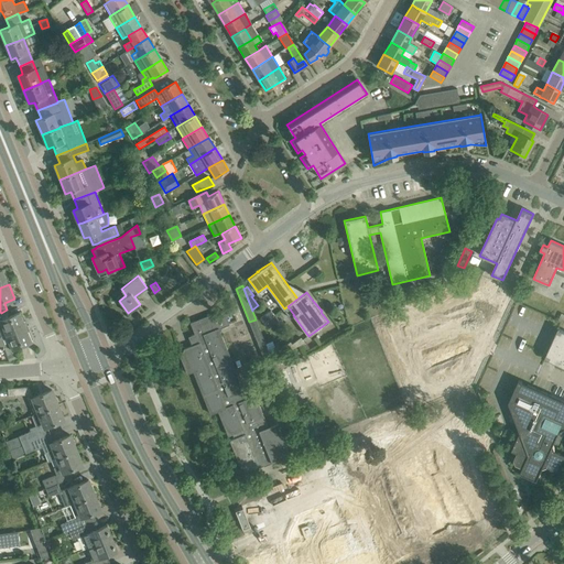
[(268,427),(256,398),(248,401),(218,329),(229,325),(223,310),(191,323),(195,334),(191,336),(194,345),(184,349),(181,357),(187,373),(193,371),(210,414),(218,411),(227,435),(234,433),(236,437),(229,440),(243,475),(259,468),(259,467),(263,466),(290,456),(277,424),(268,427)]
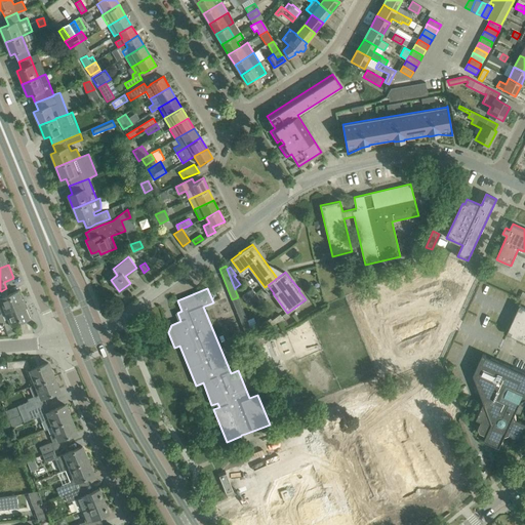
[(252,288),(242,296),(249,306),(259,298),(252,288)]
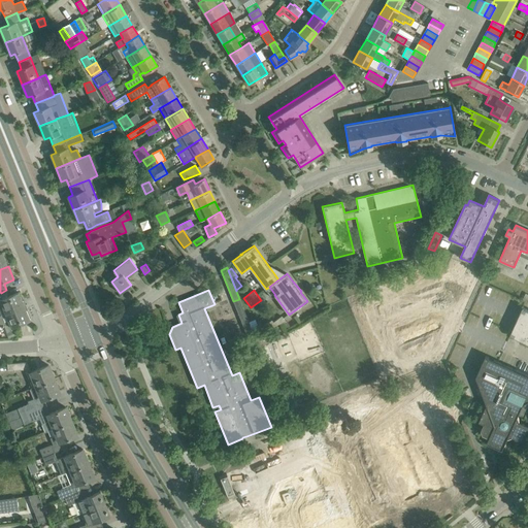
[(0,312),(1,315),(1,316),(5,315),(24,306),(19,292),(13,294),(8,296),(3,298),(1,293),(0,292),(0,312)]
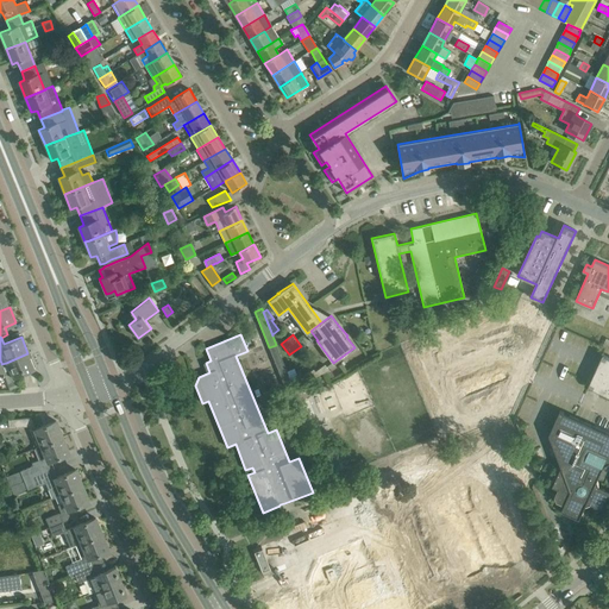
[(1,364),(1,363),(0,363),(0,376),(0,377),(1,377),(5,376),(7,383),(16,380),(14,377),(35,369),(27,353),(6,363),(1,364)]
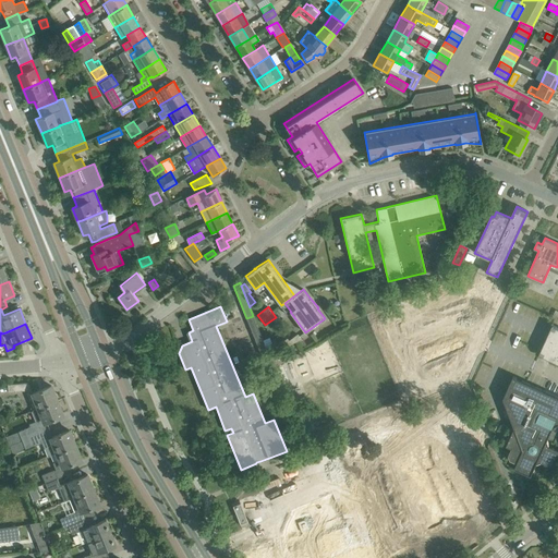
[(557,327),(553,325),(540,354),(557,362),(557,327)]
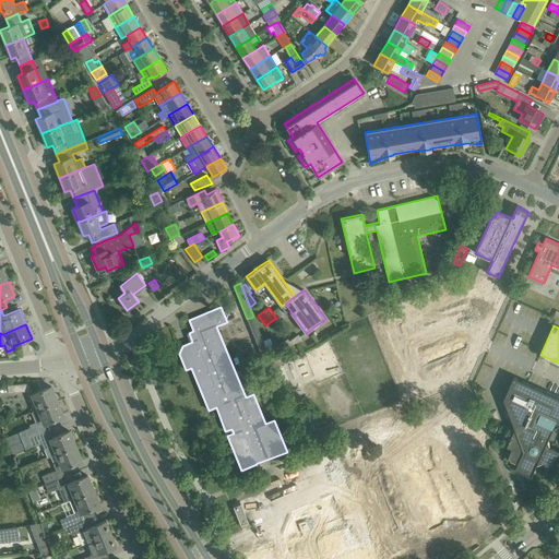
[(301,340),(298,334),(289,341),(288,339),(278,345),(281,348),(302,340),(301,340)]
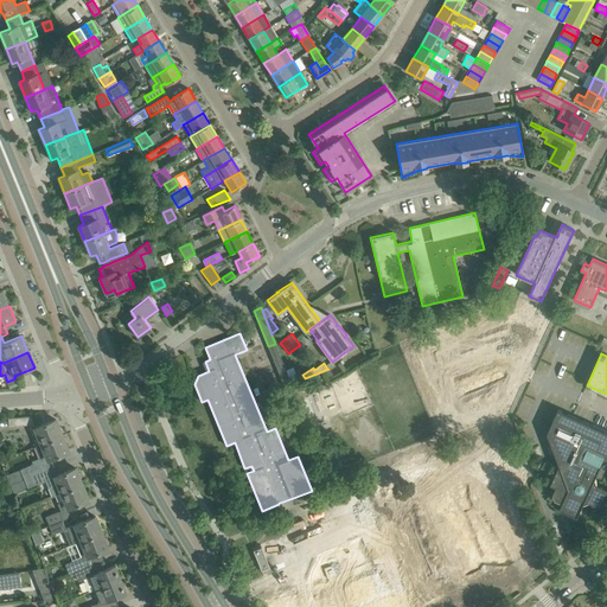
[(287,372),(280,376),(285,387),(291,384),(291,383),(287,372)]
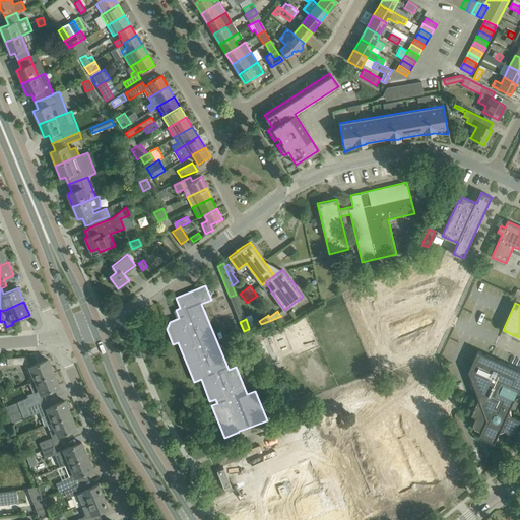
[(519,369),(478,350),(473,363),(470,371),(474,381),(488,387),(481,400),(479,399),(472,414),(477,417),(475,424),(476,428),(482,431),(479,436),(496,443),(501,432),(505,430),(516,435),(519,426),(519,417),(512,414),(510,410),(515,400),(515,399),(516,399),(516,398),(516,397),(517,397),(517,396),(518,396),(519,396),(519,395),(519,394),(519,369)]
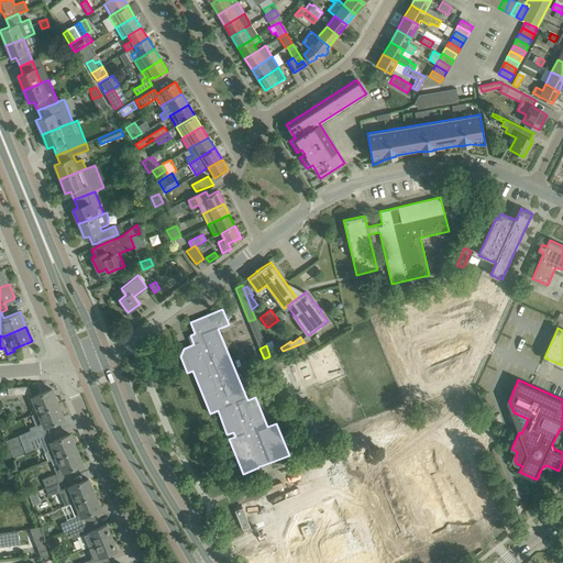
[(29,386),(8,388),(8,395),(26,394),(34,414),(56,405),(53,397),(54,396),(52,388),(33,396),(29,386)]
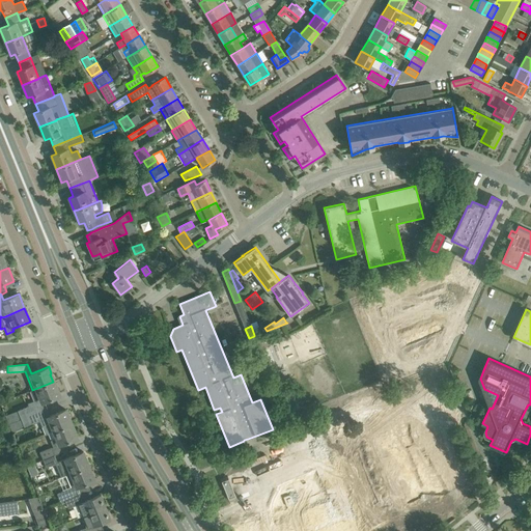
[(21,418),(21,419),(37,412),(47,409),(44,401),(50,398),(60,395),(57,388),(56,389),(53,382),(32,390),(29,391),(33,400),(27,403),(28,406),(18,410),(18,411),(21,418)]
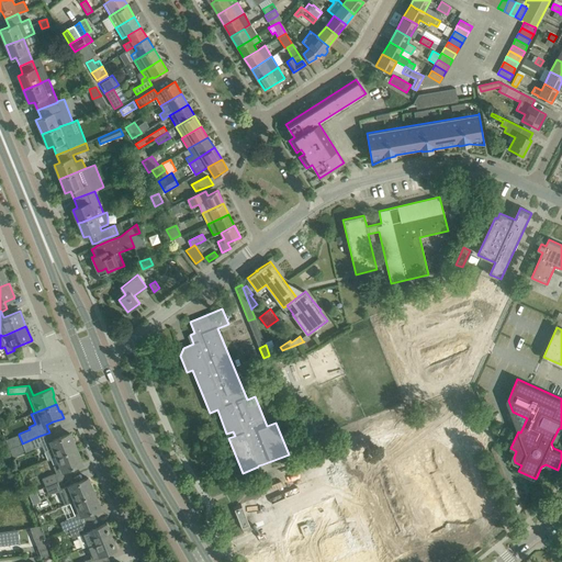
[(429,537),(498,512),(490,485),(470,492),(462,470),(449,474),(426,413),(395,424),(401,440),(385,446),(395,474),(392,475),(400,498),(414,494),(429,537)]
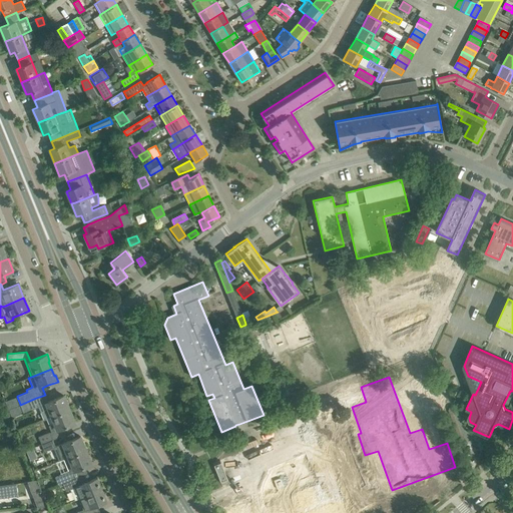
[(447,386),(441,389),(449,405),(456,402),(447,386)]
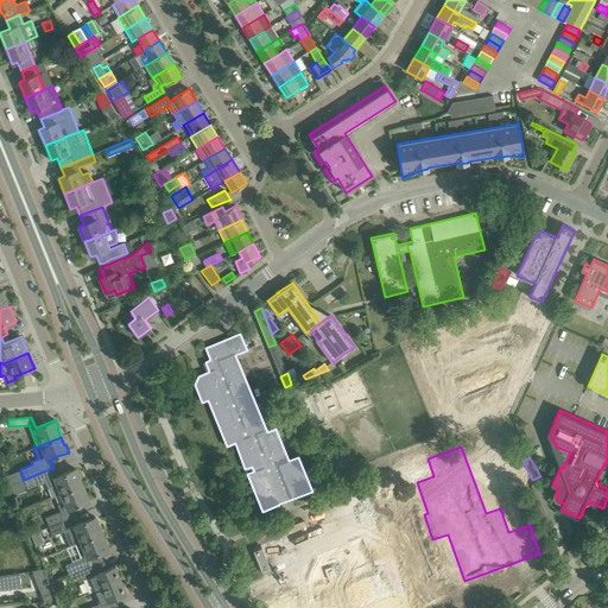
[(62,493),(81,486),(77,476),(78,476),(75,468),(68,472),(64,473),(57,476),(50,479),(51,480),(54,487),(52,488),(50,489),(50,491),(50,493),(51,498),(55,496),(57,495),(62,493)]
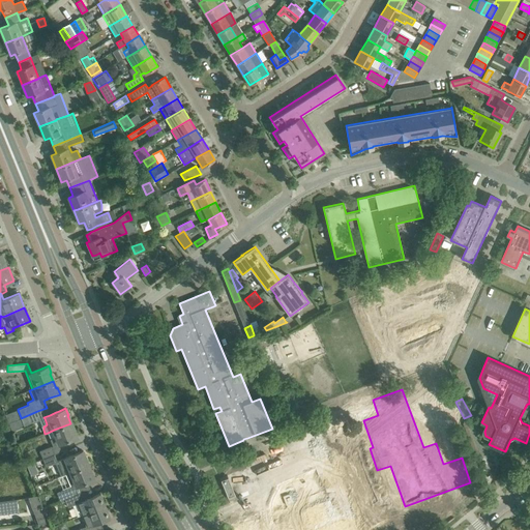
[(37,411),(21,418),(24,427),(39,420),(40,420),(37,411)]
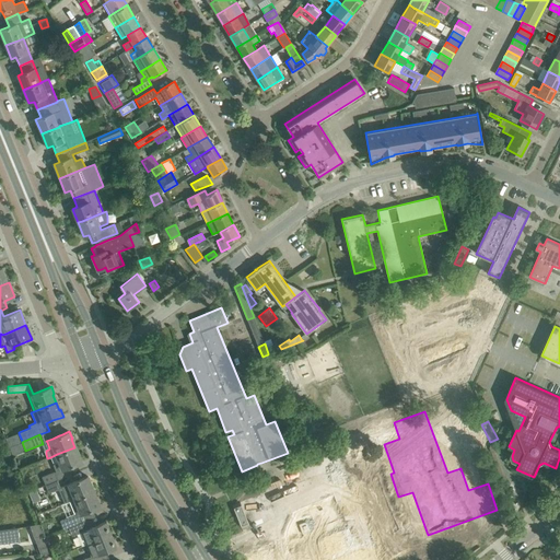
[(77,455),(74,447),(57,454),(53,456),(56,464),(53,465),(56,471),(65,468),(71,465),(81,461),(79,454),(77,455)]
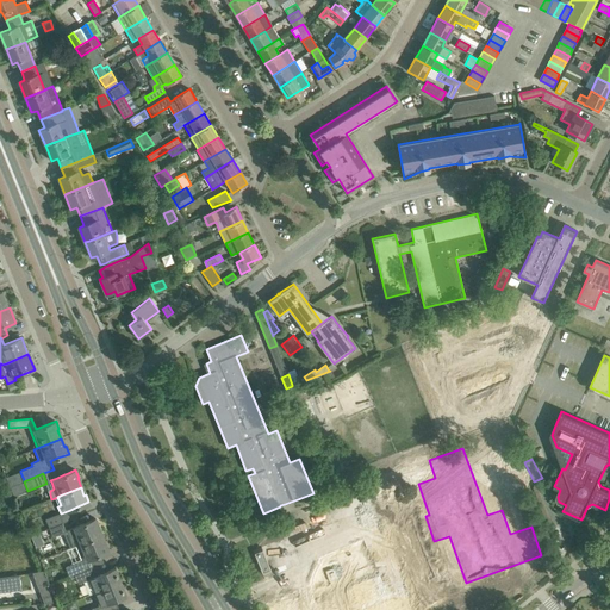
[(60,514),(45,520),(49,528),(63,522),(60,514)]
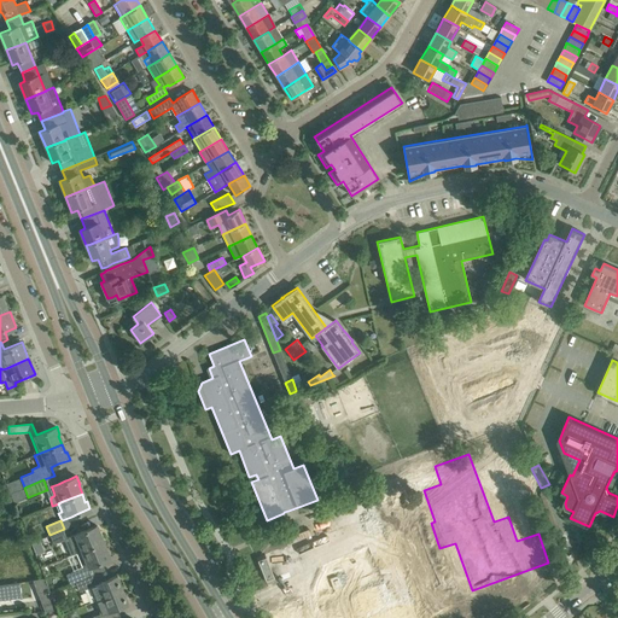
[(363,530),(382,586),(281,617),(425,617),(395,520),(363,530)]
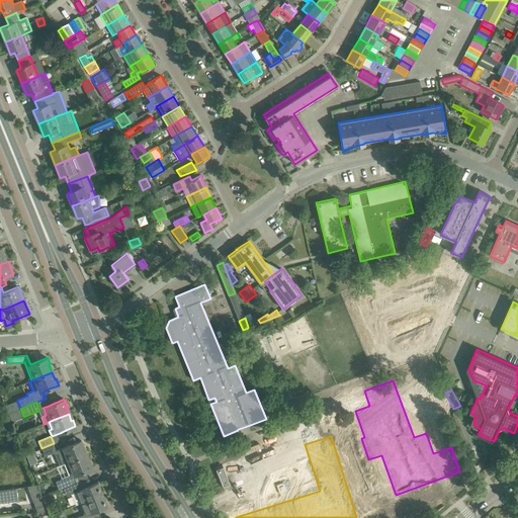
[(81,440),(72,444),(58,450),(63,463),(69,461),(85,454),(82,447),(84,447),(81,440)]
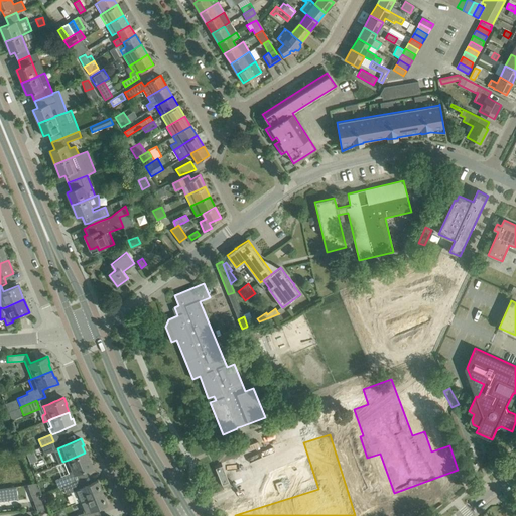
[(53,441),(41,446),(44,455),(56,449),(53,441)]
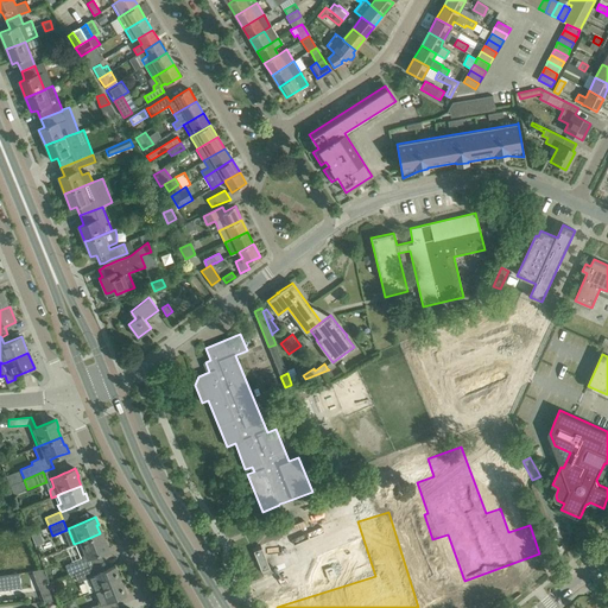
[(39,531),(31,534),(36,546),(44,543),(39,531)]
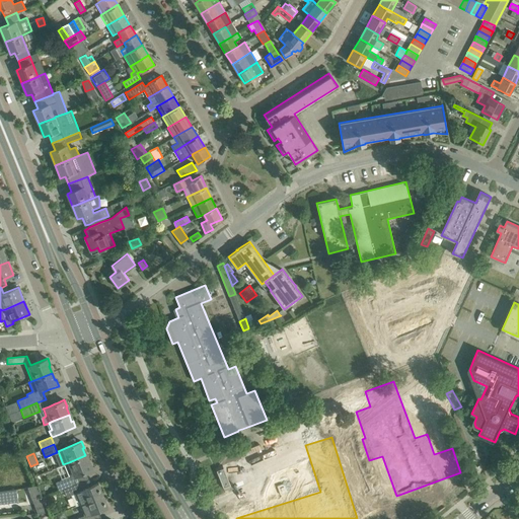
[(67,469),(69,476),(56,483),(59,491),(64,489),(76,484),(73,476),(92,468),(89,462),(88,462),(85,455),(69,462),(71,468),(67,469)]
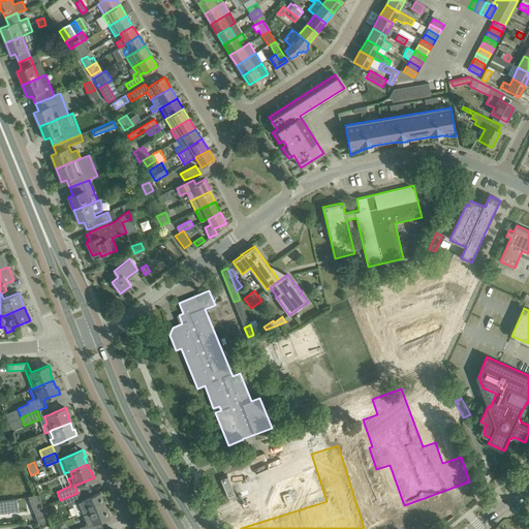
[(223,486),(230,484),(226,474),(220,477),(223,486)]
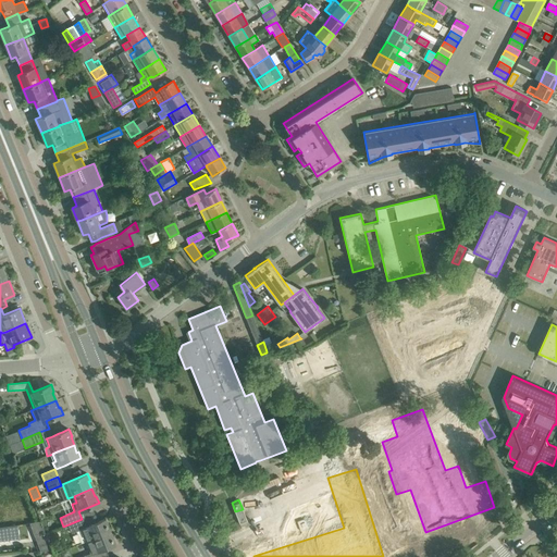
[(244,512),(243,509),(235,511),(240,524),(248,522),(244,512)]
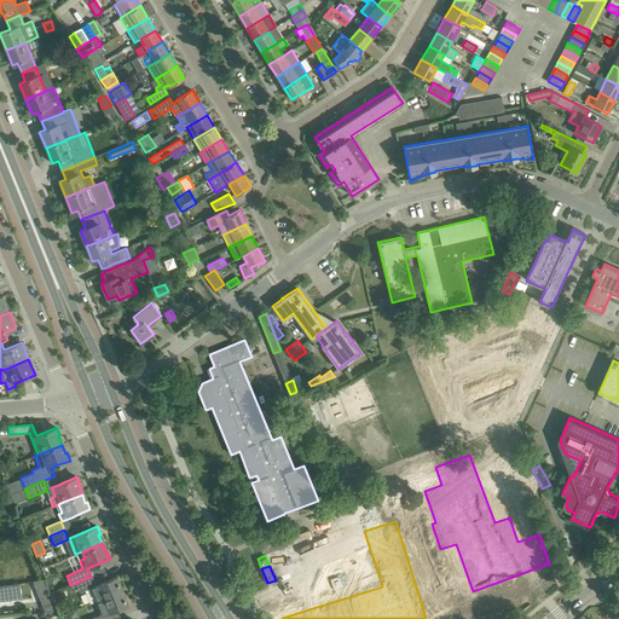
[(80,593),(85,590),(90,603),(96,601),(96,602),(123,590),(117,577),(105,582),(102,572),(91,577),(76,583),(80,593)]
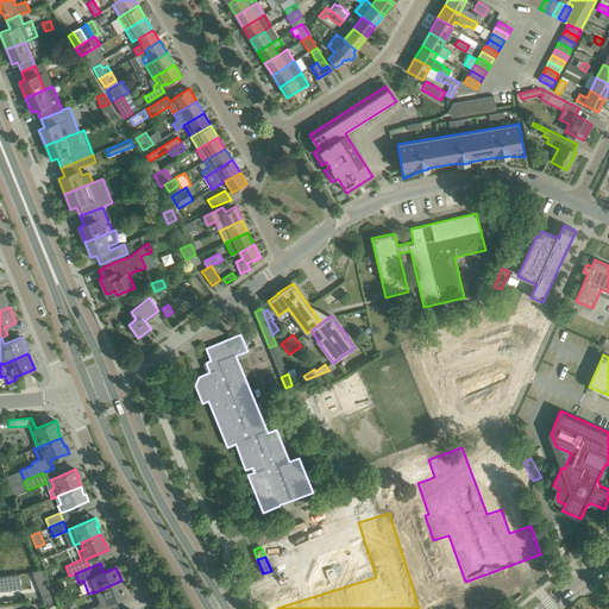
[(37,585),(49,583),(44,570),(32,571),(37,585)]
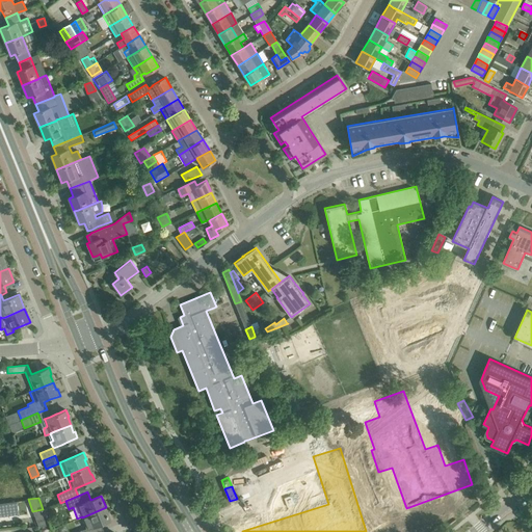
[(0,516),(19,514),(17,501),(0,503),(0,516)]
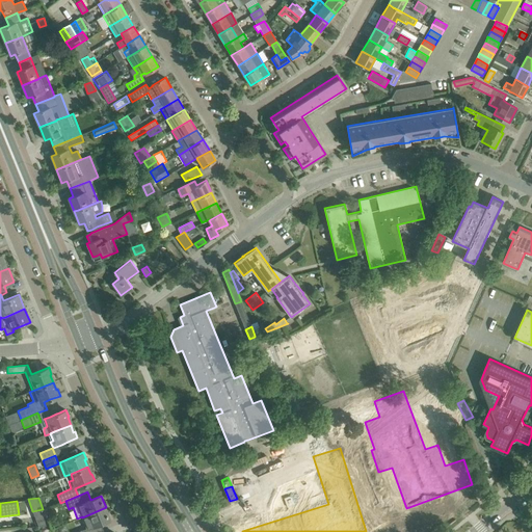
[(82,530),(82,531),(79,531),(98,531),(96,526),(110,520),(106,507),(82,517),(87,529),(82,530)]
